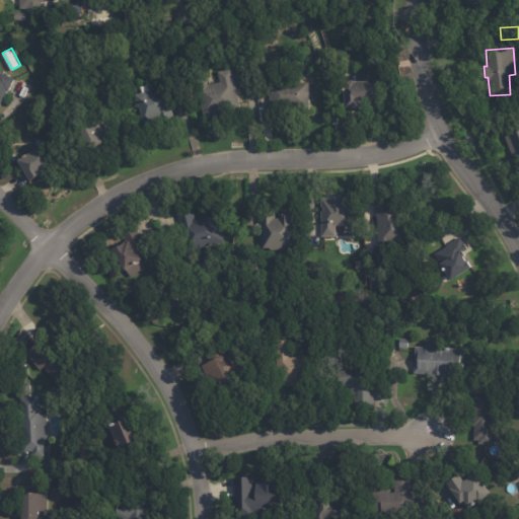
[(233,69),(241,107),(229,110),(230,112),(214,115),(214,114),(205,116),(199,87),(221,82),(219,71),(233,68),(233,69)]
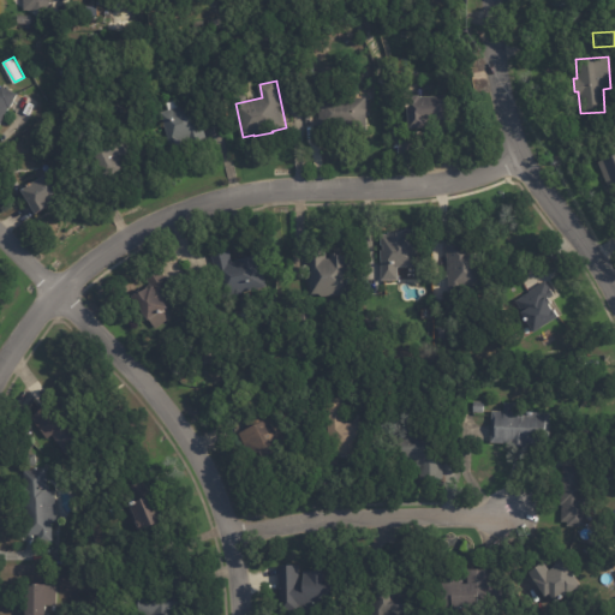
[(18,95),(12,108),(11,108),(4,121),(3,121),(0,125),(0,85),(3,88),(4,85),(19,93),(18,95)]
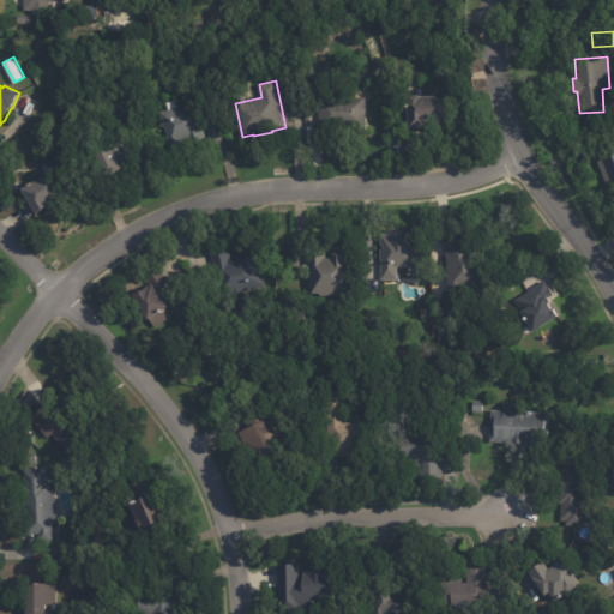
[(426,127),(411,127),(410,98),(413,97),(413,95),(422,94),(423,96),(453,95),(455,115),(428,116),(428,126),(426,127)]
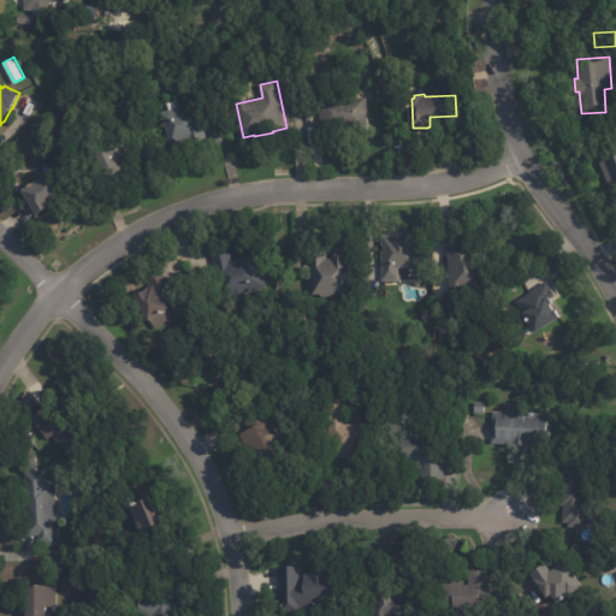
[(371,96),(371,130),(323,131),(323,98),(371,96)]
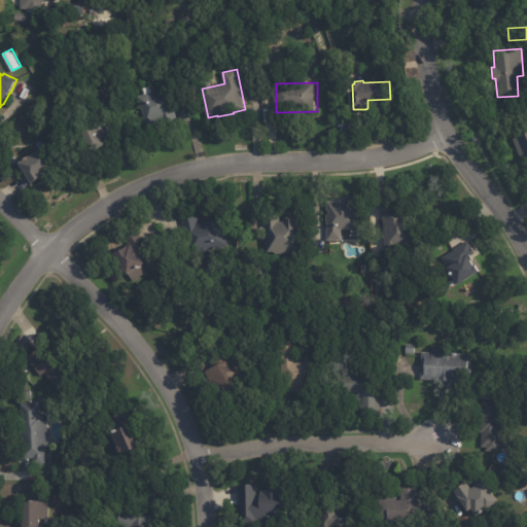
[(175,106),(177,114),(157,120),(159,124),(149,126),(140,96),(156,91),(155,89),(169,84),(175,106)]
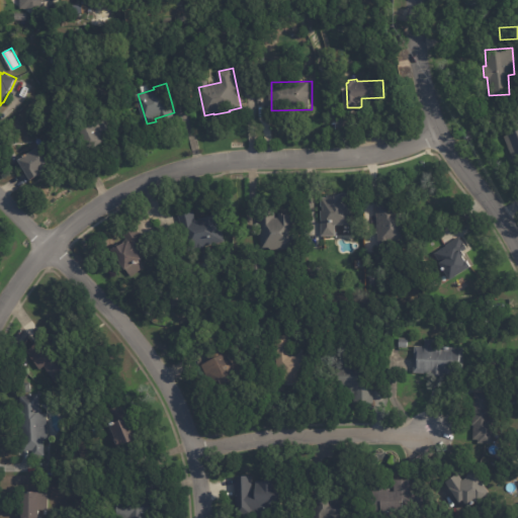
[(107,115),(115,131),(108,135),(109,137),(106,139),(108,142),(99,148),(87,125),(107,114),(107,115)]
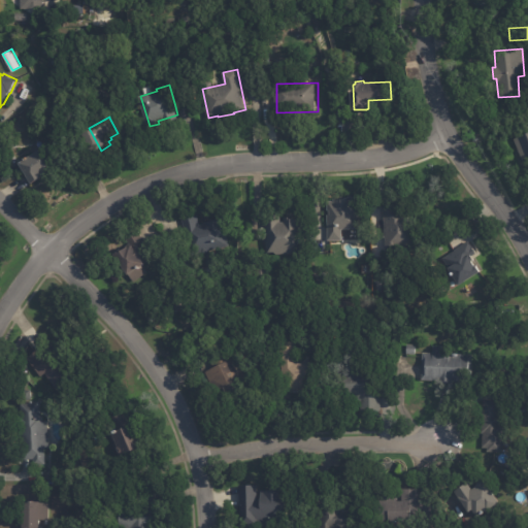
[(527,158),(524,160),(515,137),(527,131),(527,158)]
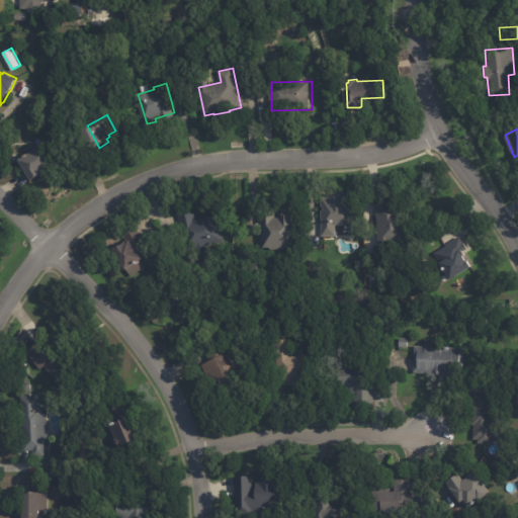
[(49,145),(61,164),(53,169),(54,170),(47,174),(46,173),(33,180),(21,160),(48,144),(49,145)]
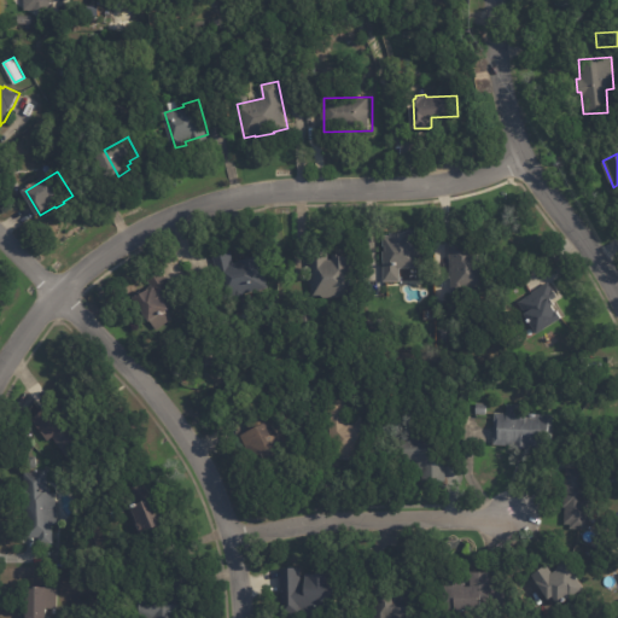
[(421,266),(421,267),(401,267),(401,280),(384,280),(384,250),(388,250),(388,245),(384,245),(384,234),(392,234),(392,231),(406,231),(406,228),(420,228),(421,266)]
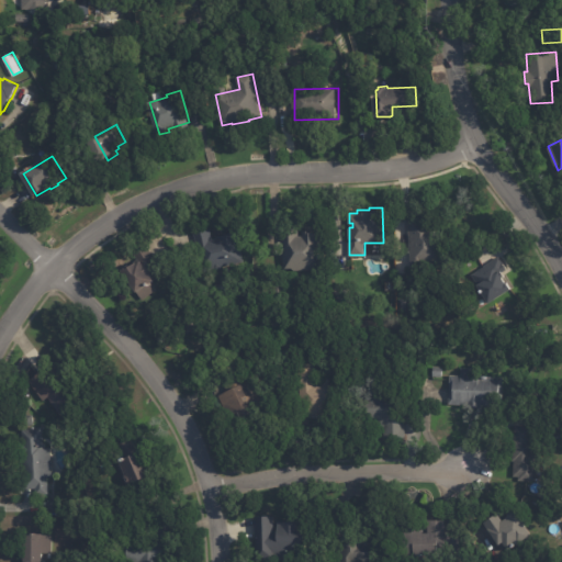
[(412,265),(411,265),(411,247),(409,247),(409,216),(420,216),(420,221),(427,221),(427,220),(437,220),(437,231),(444,231),(444,254),(454,254),(454,276),(437,276),(437,265),(412,265)]
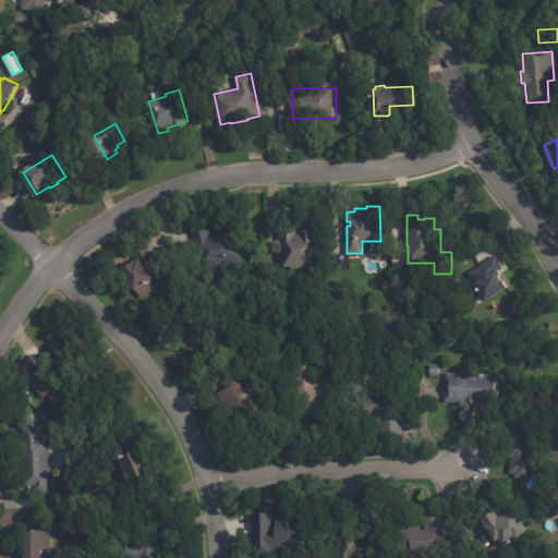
[(282,250),(283,225),(299,225),(299,231),(304,232),(305,227),(311,227),(311,228),(320,228),(319,266),(294,266),(294,264),(282,264),(282,250)]
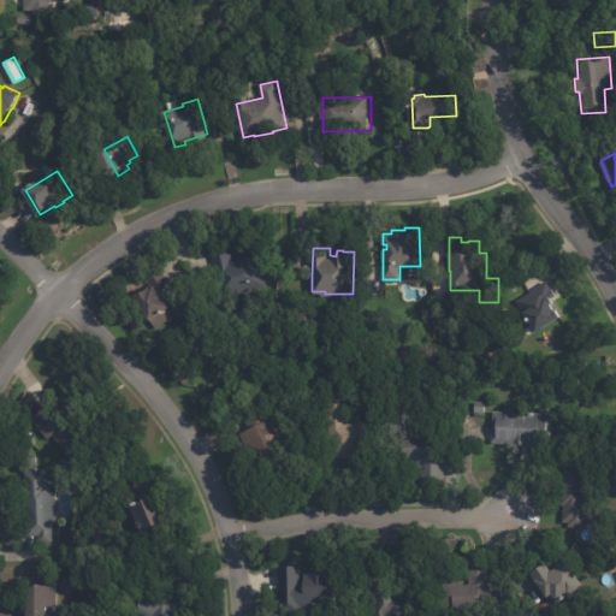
[(242,256),(261,252),(270,284),(229,294),(219,253),(232,249),(235,260),(241,259),(241,258),(242,256)]
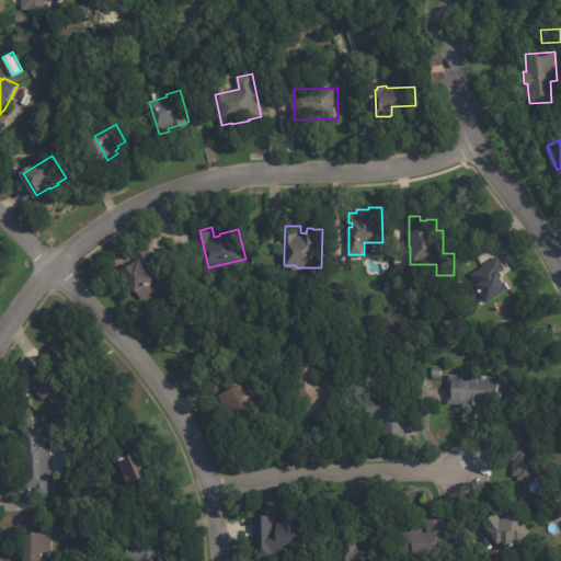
[(155,255),(167,272),(151,282),(157,289),(144,298),(138,290),(139,289),(125,268),(132,264),(133,265),(141,260),(137,253),(148,245),(155,255)]
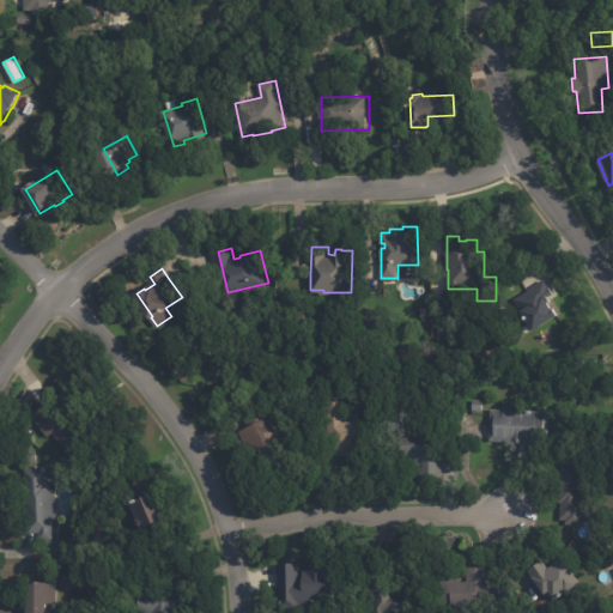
[(542,281),(552,296),(548,297),(551,301),(548,302),(552,307),(553,305),(558,314),(534,329),(522,309),(519,310),(511,299),(525,291),(523,290),(541,279),(542,281)]
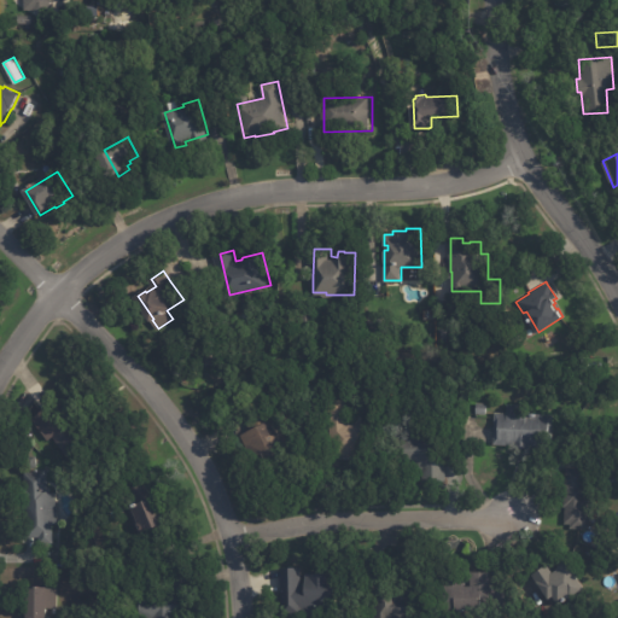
[(173,367),(178,361),(185,368),(180,374),(173,367)]
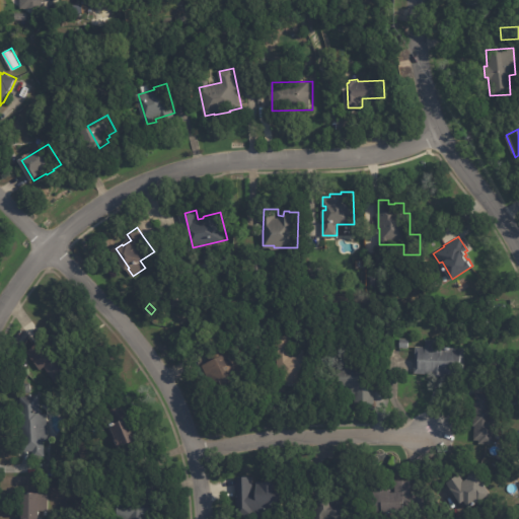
[(292,353),(313,353),(313,378),(301,378),(302,384),(287,384),(287,380),(278,380),(277,334),(292,334),(292,353)]
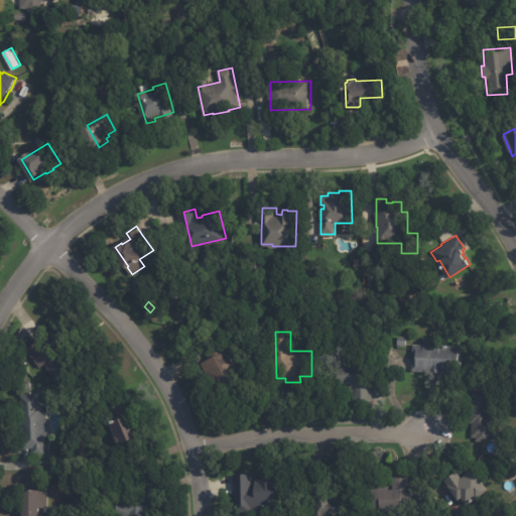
[(34,359),(41,354),(33,343),(47,333),(55,345),(58,342),(79,369),(59,383),(45,364),(40,367),(34,359)]
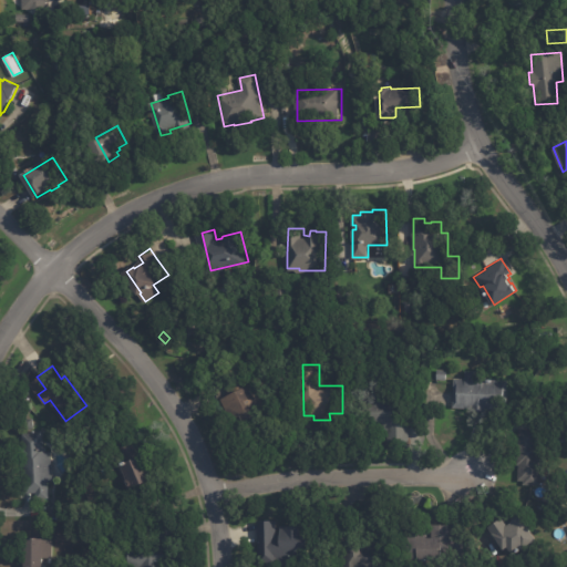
[(436,378),(437,368),(447,368),(446,379),(436,378)]
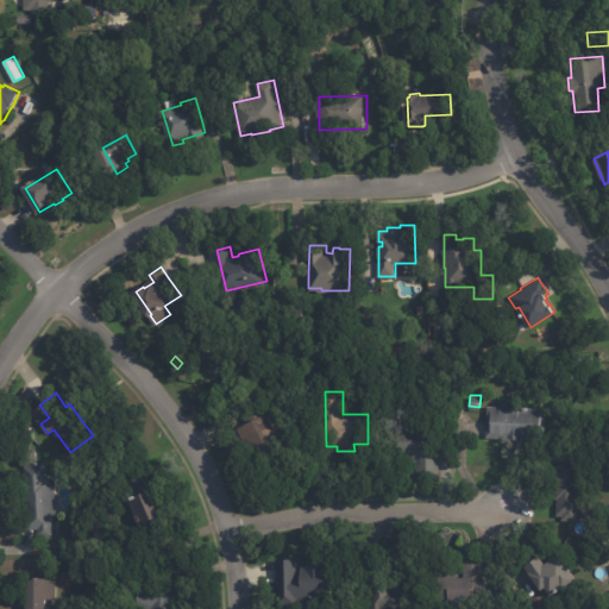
[(519,437),(491,435),(491,432),(490,432),(490,405),(503,405),(503,396),(523,397),(523,406),(548,407),(547,438),(519,437)]
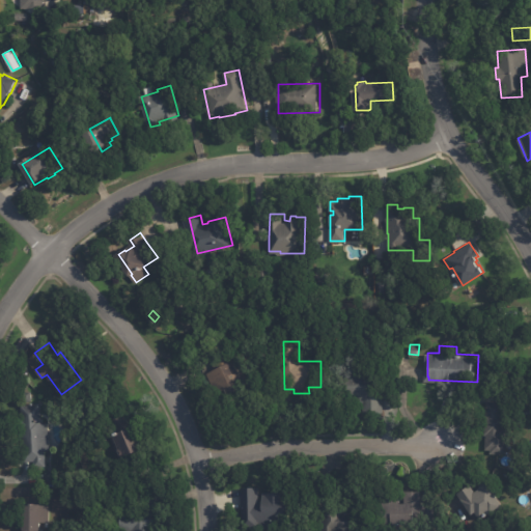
[(239,357),(251,383),(221,399),(207,372),(216,368),(211,357),(228,347),(234,360),(239,357)]
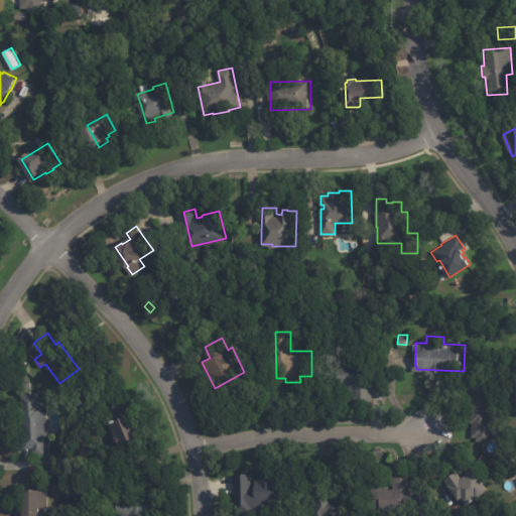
[(373,364),(374,399),(354,400),(354,391),(343,391),(342,363),(356,362),(356,358),(368,357),(368,362),(373,362),(373,364)]
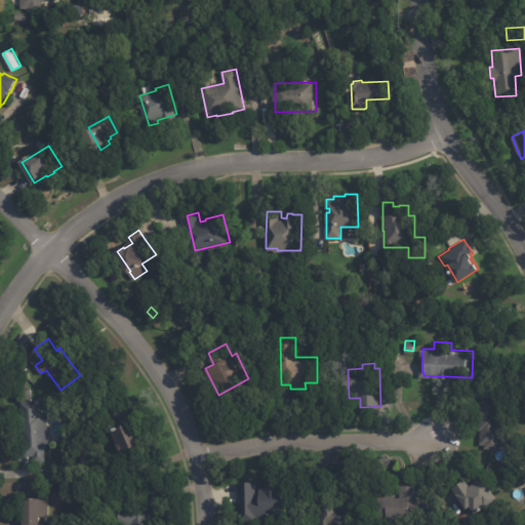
[(484,390),(485,377),(499,377),(498,391),(484,390)]
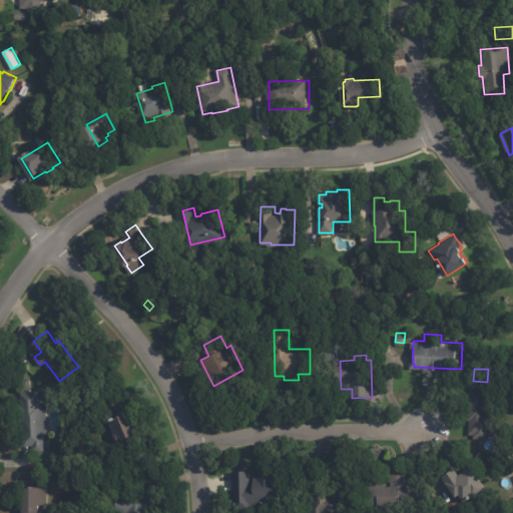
[(490,403),(489,410),(492,410),(492,411),(494,411),(494,419),(492,419),(491,438),(476,437),(477,432),(473,432),(473,420),(470,420),(471,400),(472,400),(473,387),(487,388),(486,401),(490,401),(490,403)]
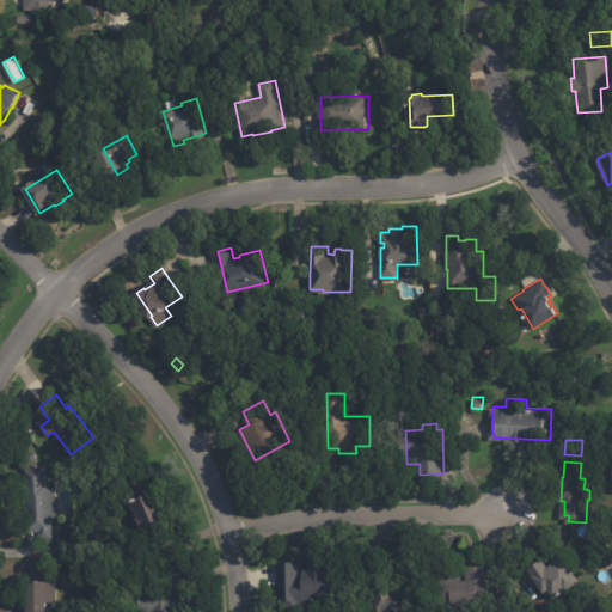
[(47,476),(48,487),(55,487),(56,518),(51,518),(53,537),(40,537),(40,531),(23,531),(22,518),(25,518),(23,466),(47,465),(47,476)]
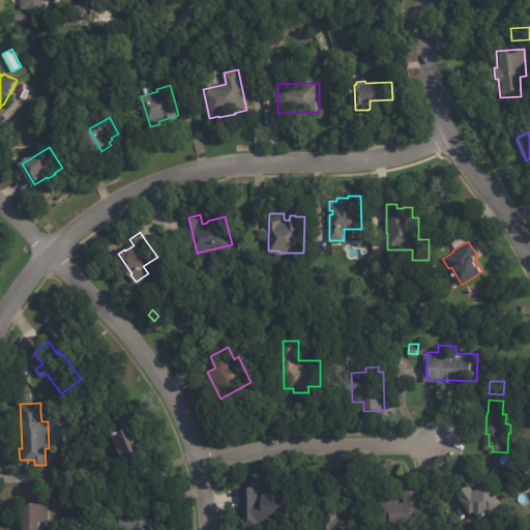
[(141,448),(127,453),(126,453),(125,453),(122,446),(124,446),(118,432),(141,422),(144,432),(146,431),(148,437),(147,438),(149,445),(141,448)]
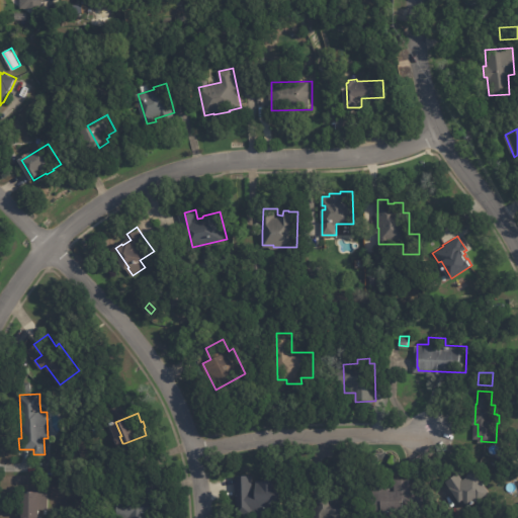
[(491,493),(483,499),(482,497),(480,498),(481,499),(472,505),(467,498),(463,500),(449,481),(461,471),(466,479),(471,475),(472,471),(476,469),(478,470),(479,469),(494,491),(491,493)]
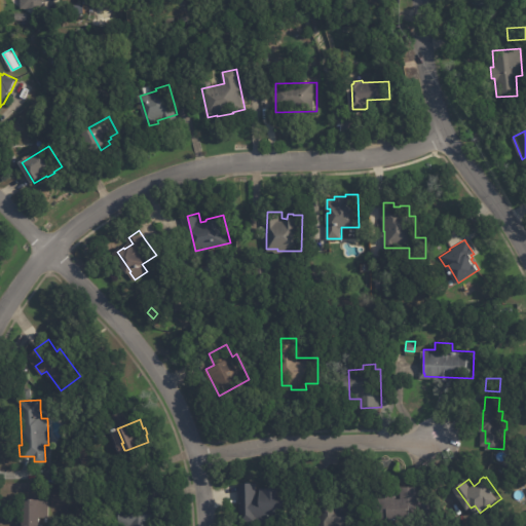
[(286,517),(285,486),(257,487),(257,482),(238,482),(239,518),(286,517)]
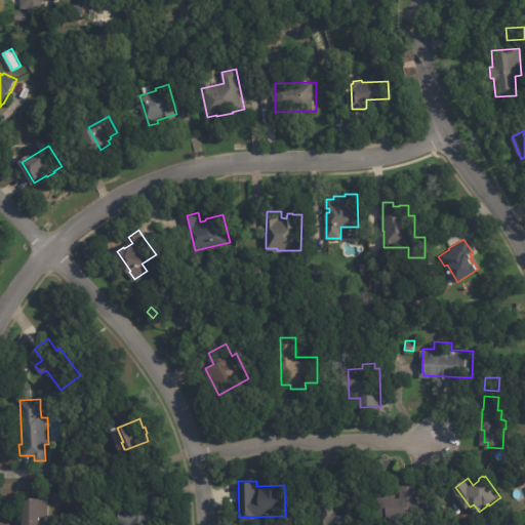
[(418,495),(418,519),(401,519),(401,518),(391,518),(392,496),(402,496),(402,484),(418,484),(418,495)]
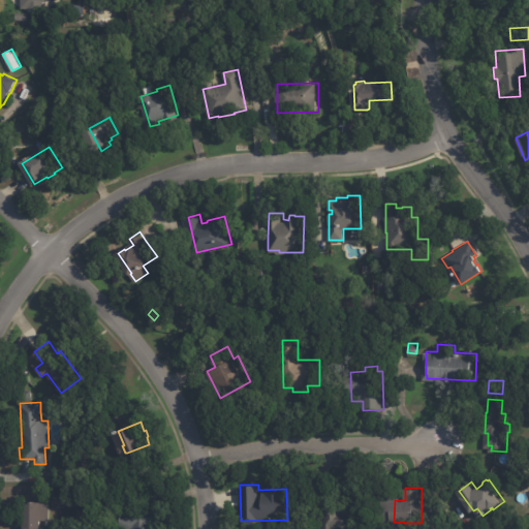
[(41,528),(22,528),(22,501),(43,501),(43,503),(50,503),(50,520),(43,520),(43,528),(41,528)]
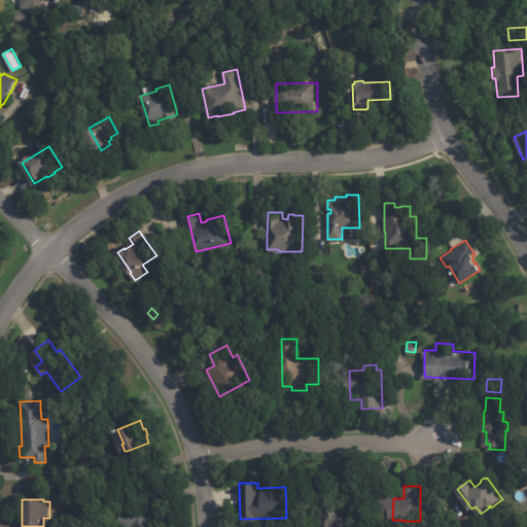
[(342,522),(335,523),(335,526),(320,526),(320,523),(328,523),(327,504),(342,503),(342,522)]
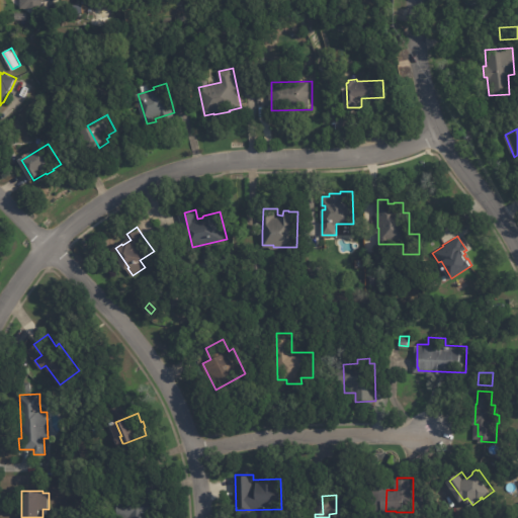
[(156,514),(160,514),(160,517),(134,517),(134,514),(128,514),(128,499),(151,498),(151,502),(156,502),(156,514)]
